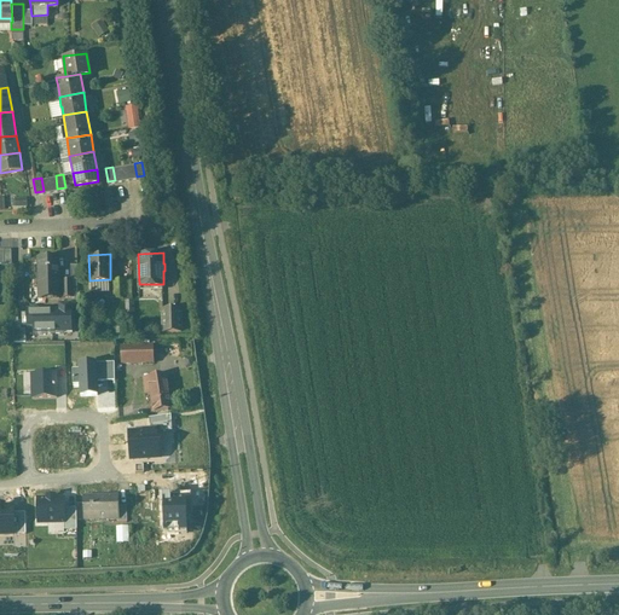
[(58,256),(38,256),(39,296),(59,296),(58,256)]
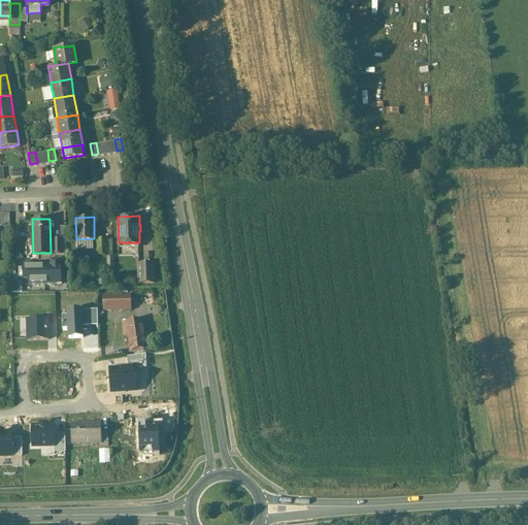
[(62,253),(61,236),(60,236),(53,236),(54,252),(61,252),(61,253),(62,253)]
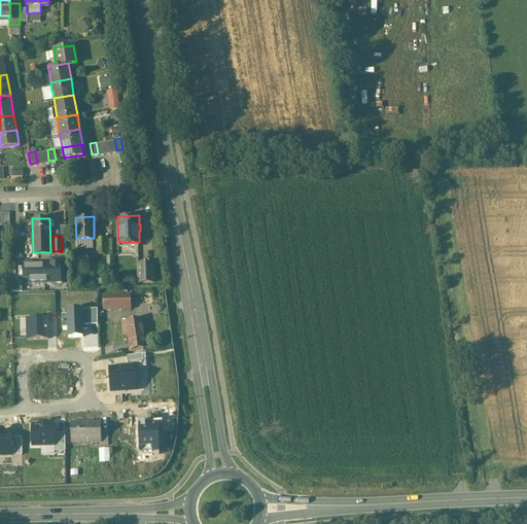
[(105,238),(105,236),(97,237),(94,237),(94,238),(97,238),(98,252),(106,251),(105,238)]
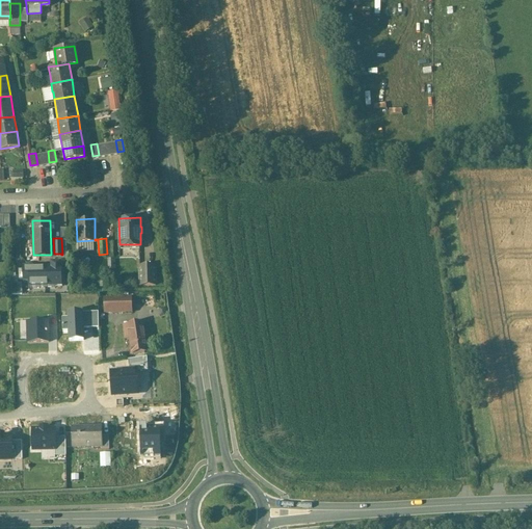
[(28,281),(29,286),(62,286),(61,261),(51,261),(51,267),(33,267),(33,264),(23,265),(24,281),(28,281)]
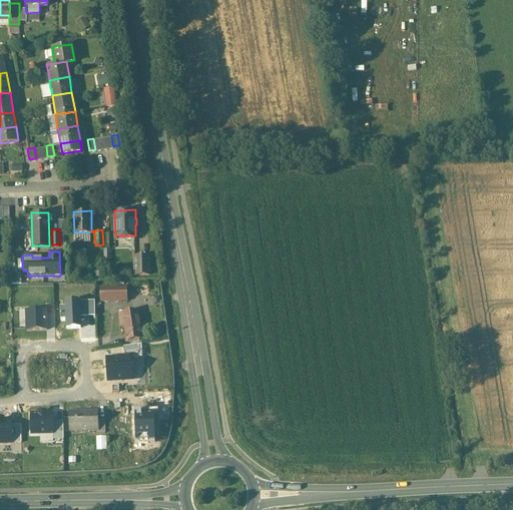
[(149,255),(134,255),(135,273),(149,273),(149,255)]
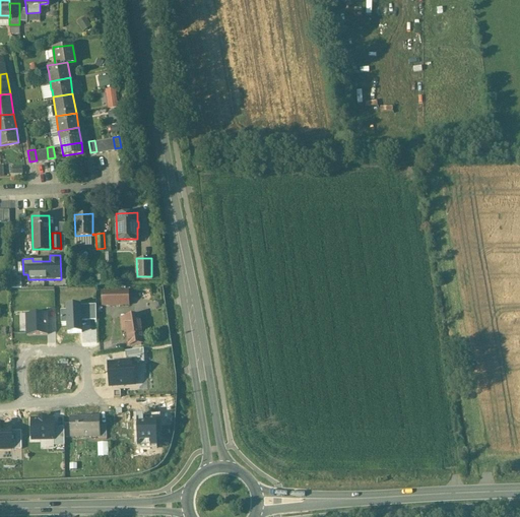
[(17,268),(11,268),(11,286),(21,285),(21,274),(17,275),(17,268)]
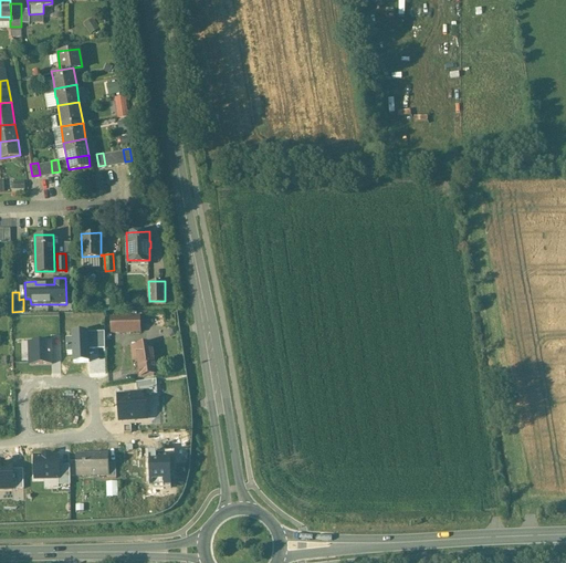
[(139,314),(111,315),(112,330),(139,330),(139,314)]
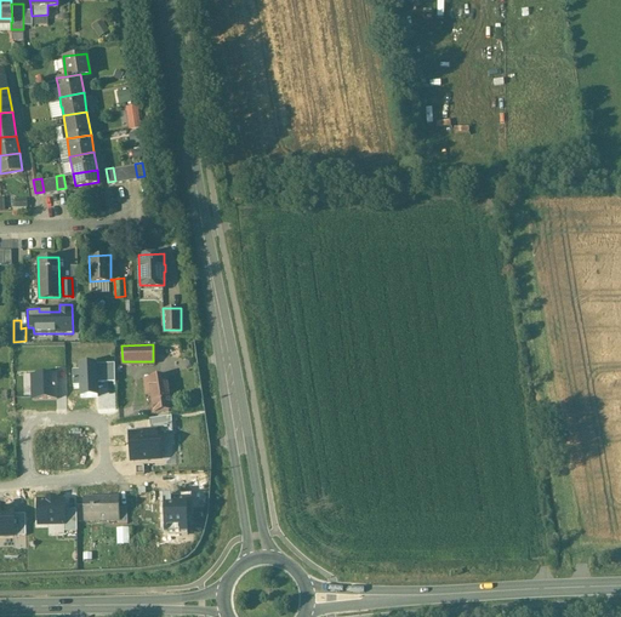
[(113,361),(96,363),(97,381),(114,380),(113,361)]
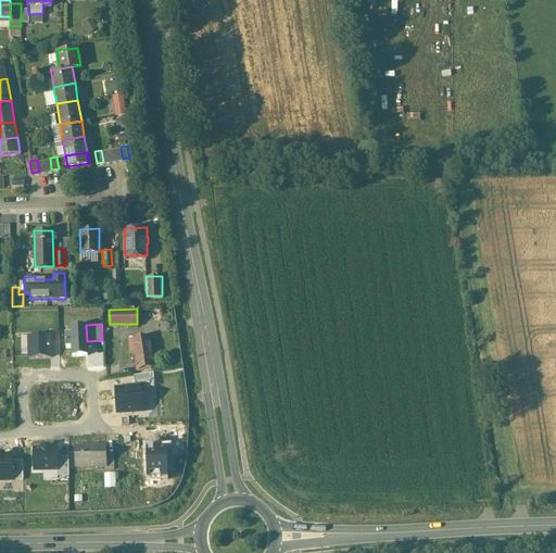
[(87,341),(86,325),(71,326),(71,331),(65,331),(65,346),(72,346),(72,354),(87,353),(87,341)]
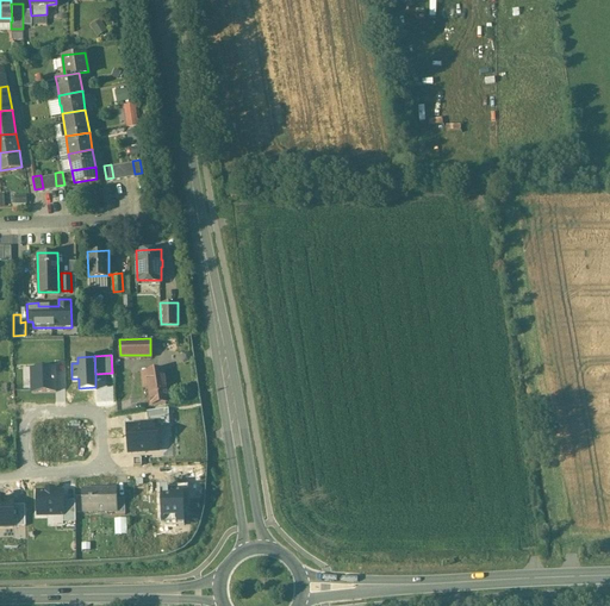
[(55,367),(30,367),(31,392),(55,391),(55,367)]
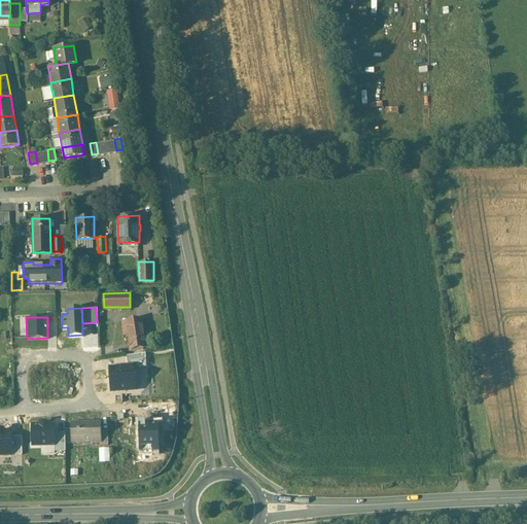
[(141,317),(123,320),(124,330),(128,330),(130,347),(145,345),(141,317)]
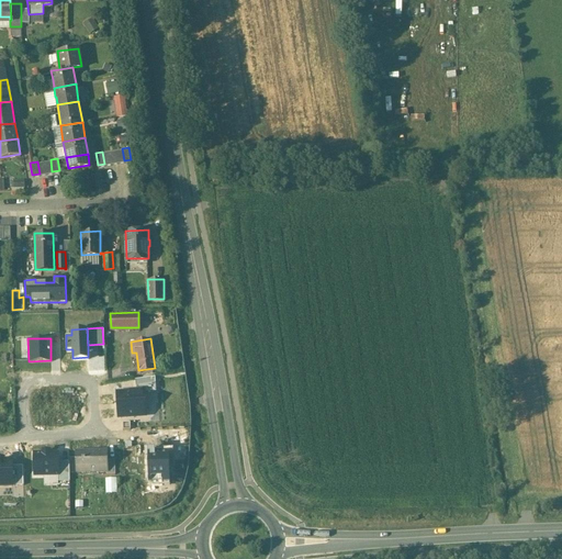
[(135,378),(135,390),(144,389),(155,389),(155,375),(135,378)]
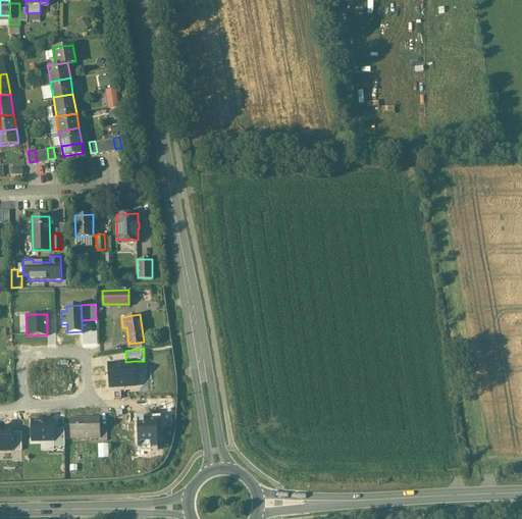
[(125,362),(108,363),(109,386),(136,384),(134,361),(125,362)]
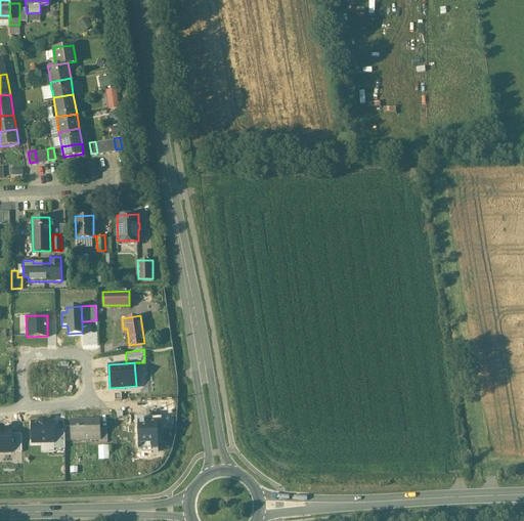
[(54,419),(47,420),(46,418),(39,419),(39,420),(31,420),(32,441),(53,441),(54,441),(54,429),(54,419)]
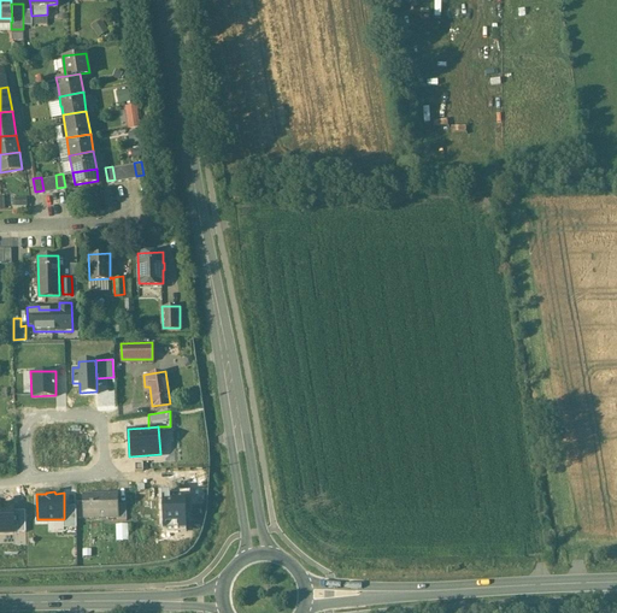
[(118,491),(83,493),(83,516),(117,514),(118,514),(118,501),(118,491)]
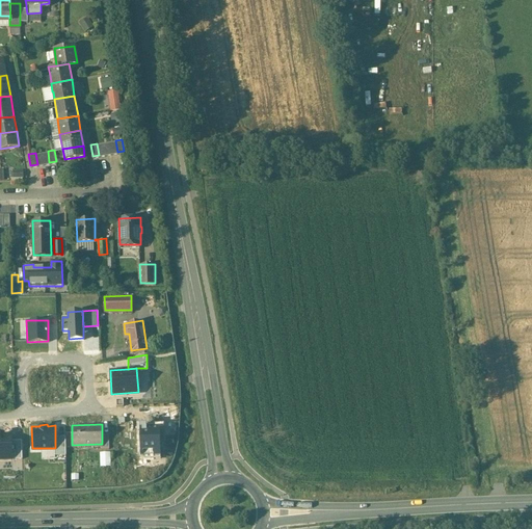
[(145,424),(139,424),(140,455),(160,454),(159,426),(145,426),(145,424)]
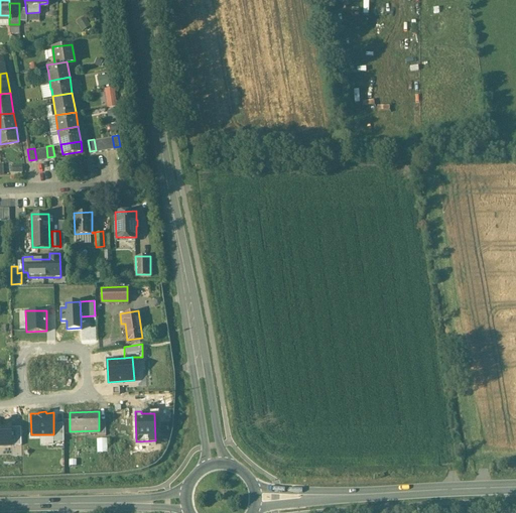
[(11,420),(4,420),(4,419),(0,419),(0,443),(11,444),(11,425),(11,420)]
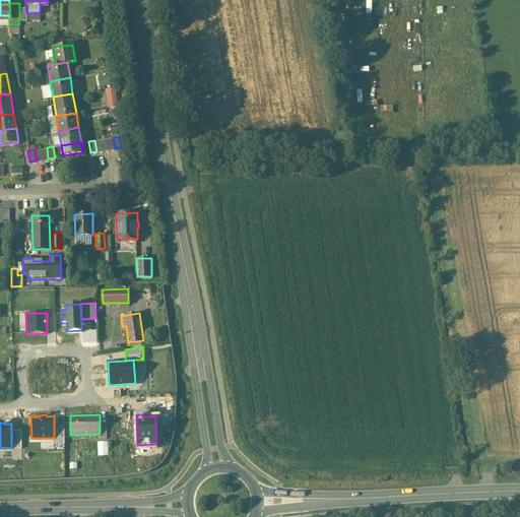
[(64,425),(54,426),(54,438),(53,438),(53,443),(64,443),(64,425)]
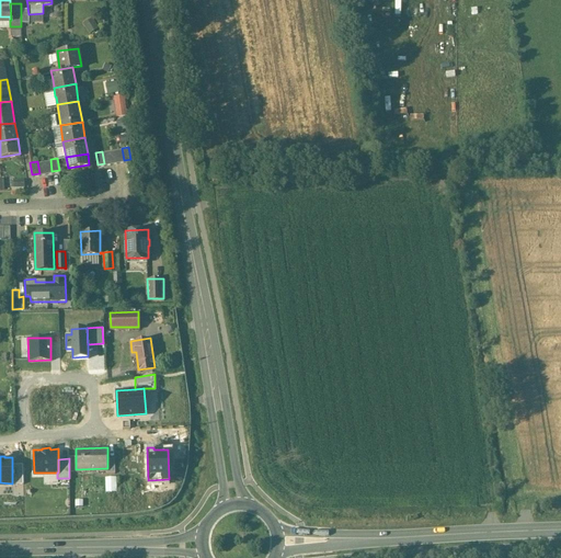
[(12,463),(12,484),(23,482),(22,463),(12,463)]
